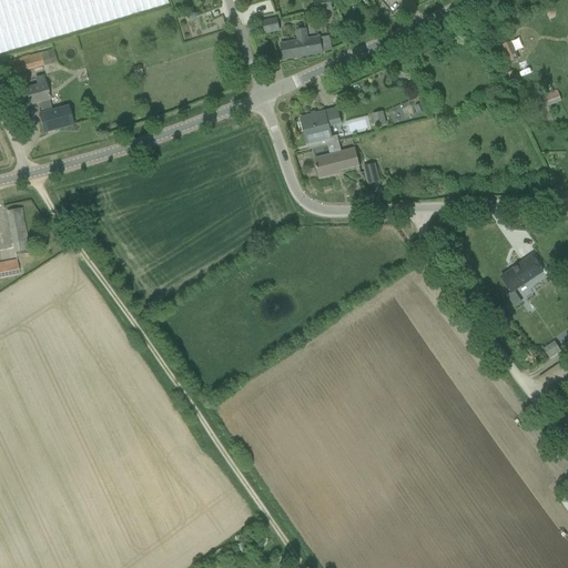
[(0,0),(0,54),(168,6),(166,0),(0,0)]
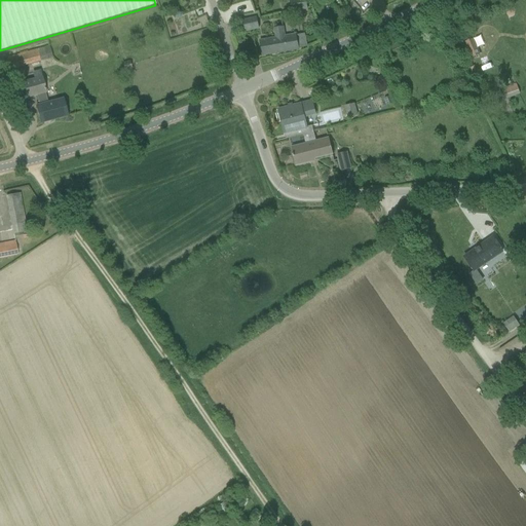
[(291,0),(290,0),(292,12),(308,10),(306,0),(291,0)]
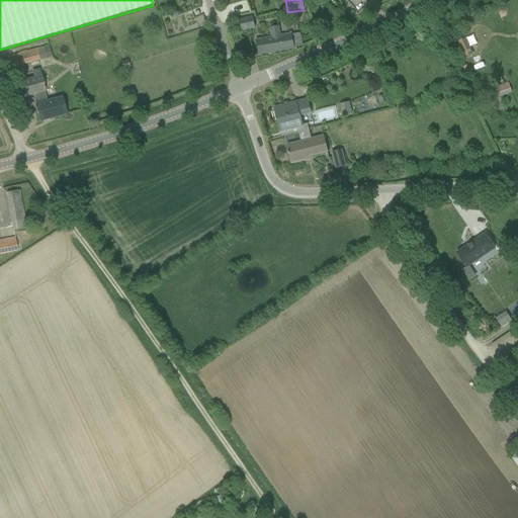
[(253,17),(249,18),(240,20),(242,30),(255,27),(253,17)]
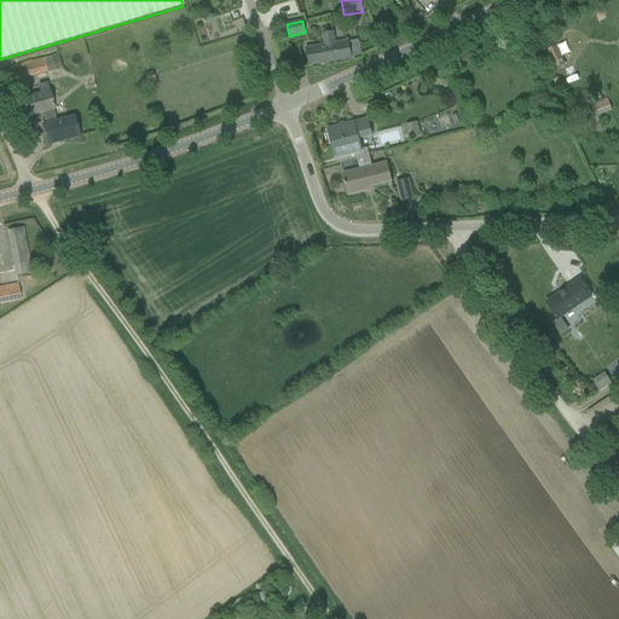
[(352,57),(362,56),(358,40),(350,41),(350,40),(336,42),(335,32),(322,34),(324,45),(306,48),(310,65),(352,58),(352,57)]
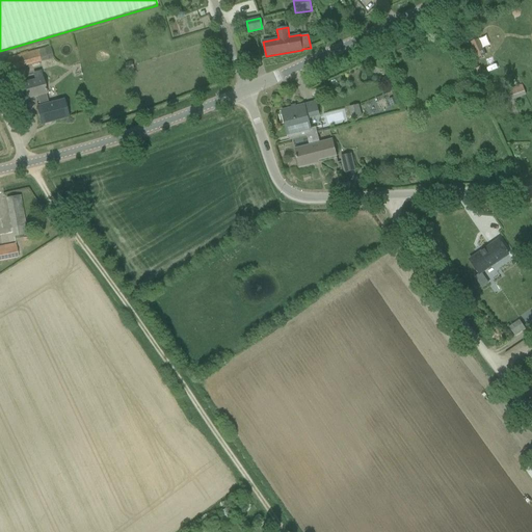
[(470,43),(477,59),(485,56),(478,40),(470,43)]
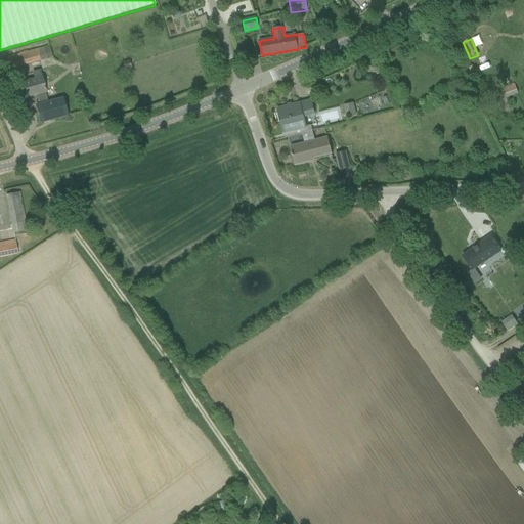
[(7,57),(10,70),(40,61),(36,49),(27,52),(27,51),(19,53),(19,54),(7,57)]
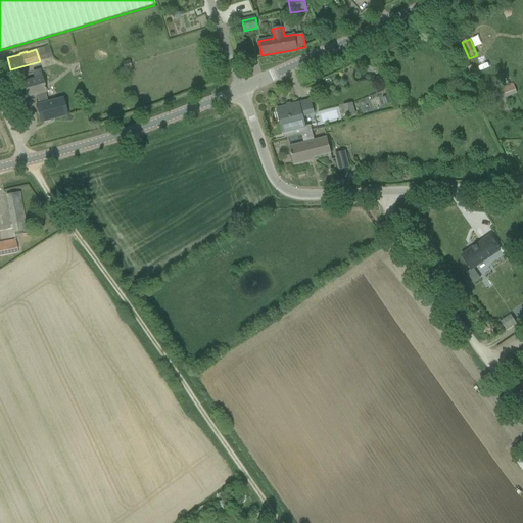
[(40,123),(66,115),(62,98),(48,102),(46,94),(47,93),(43,77),(22,82),(27,98),(37,95),(39,105),(36,105),(40,123)]
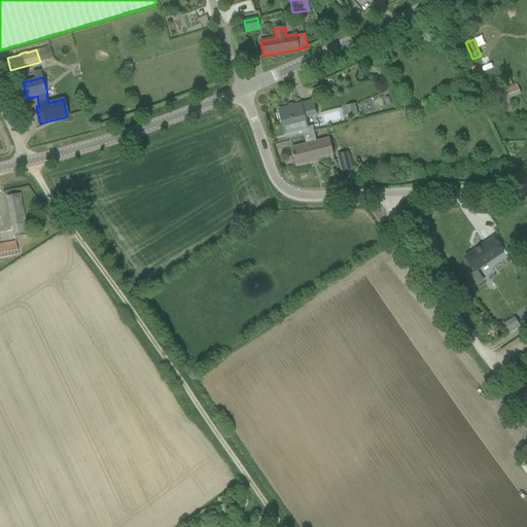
[(517,84),(494,93),(498,104),(522,95),(517,84)]
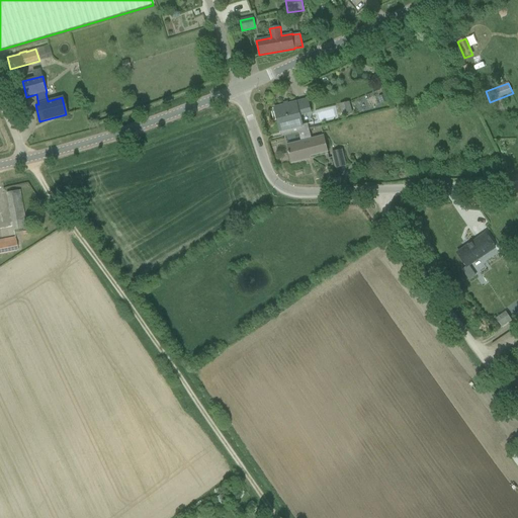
[(378,97),(381,104),(387,101),(384,94),(378,97)]
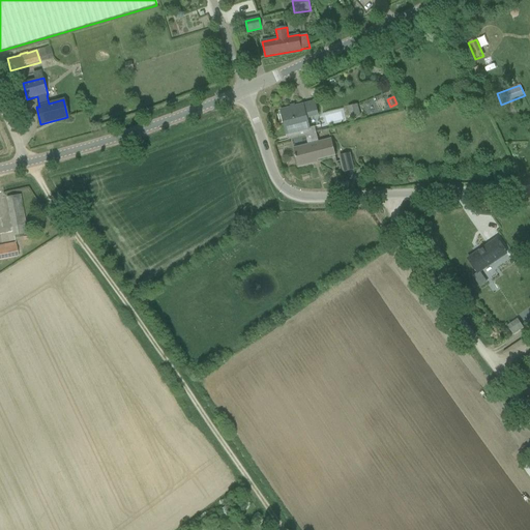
[(311,128),(307,118),(318,115),(315,101),(281,111),(287,135),(288,140),(306,136),(316,133),(315,127),(311,128)]
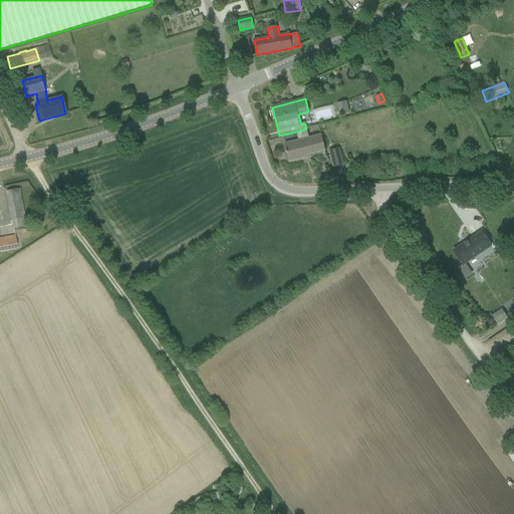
[(348,107),(338,110),(340,115),(350,113),(348,107)]
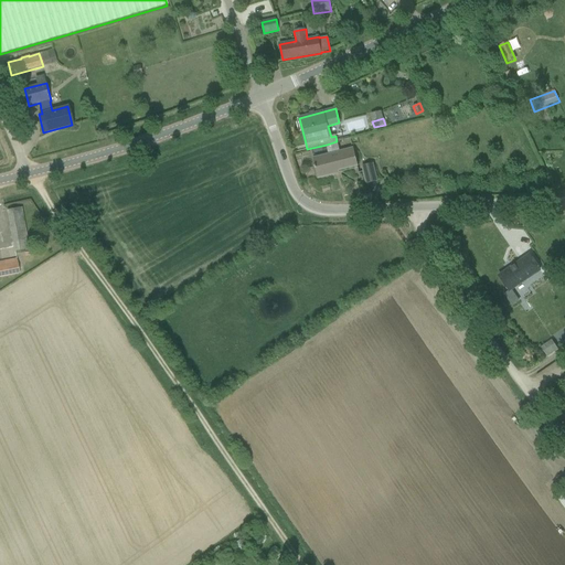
[(327,145),(329,155),(313,159),(316,166),(315,167),(316,169),(318,178),(333,174),(333,172),(358,166),(353,149),(340,152),(337,141),(327,145)]
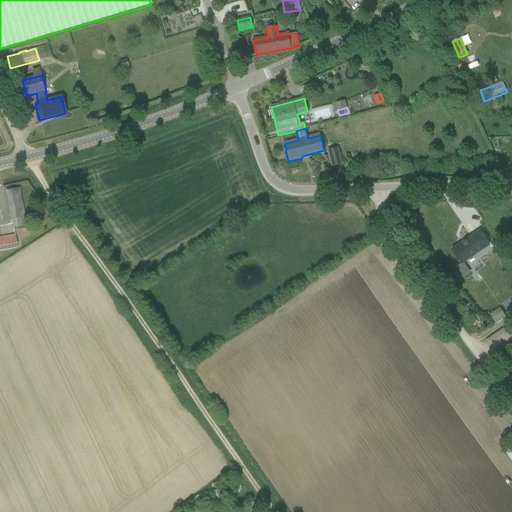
[(342,164),(340,155),(338,148),(329,151),(332,167),(342,164)]
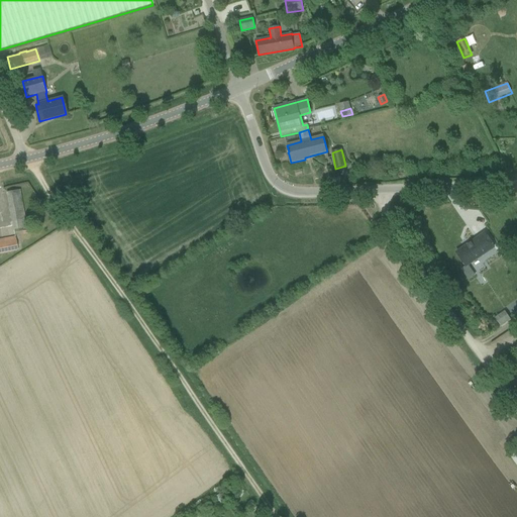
[(19,190),(7,193),(14,230),(26,228),(19,190)]
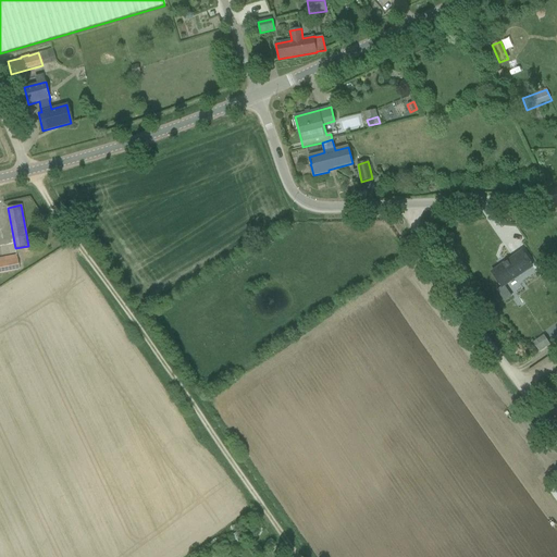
[(270,236),(262,242),(267,247),(274,243),(270,236)]
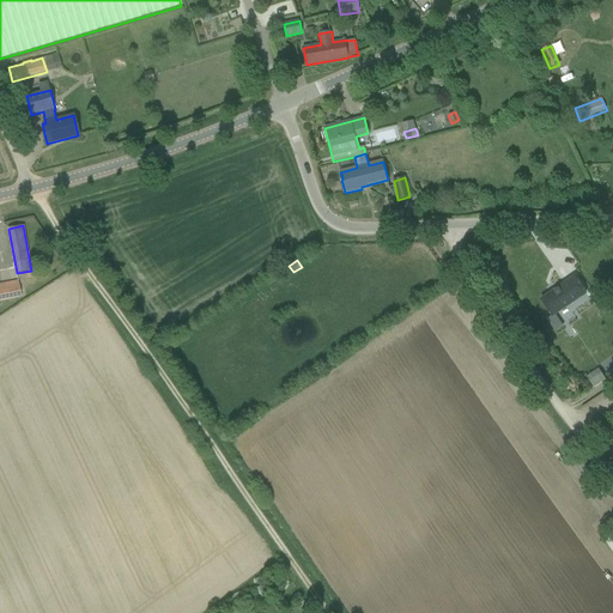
[(552,316),(586,293),(575,277),(541,299),(552,316)]
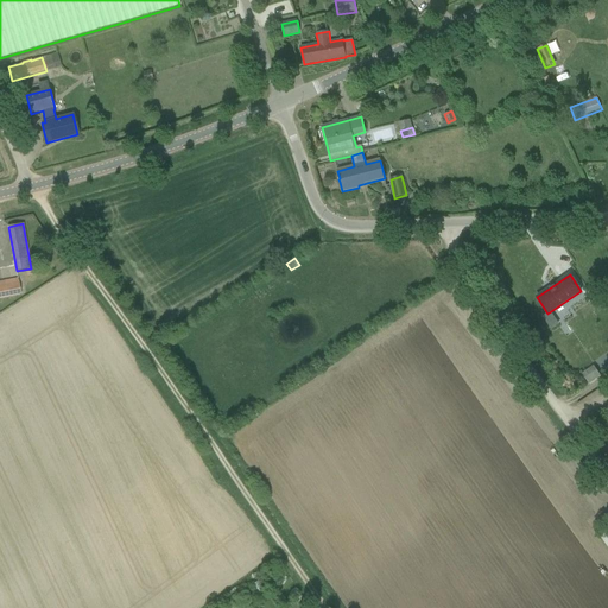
[(0,283),(0,298),(21,295),(18,279),(0,283)]
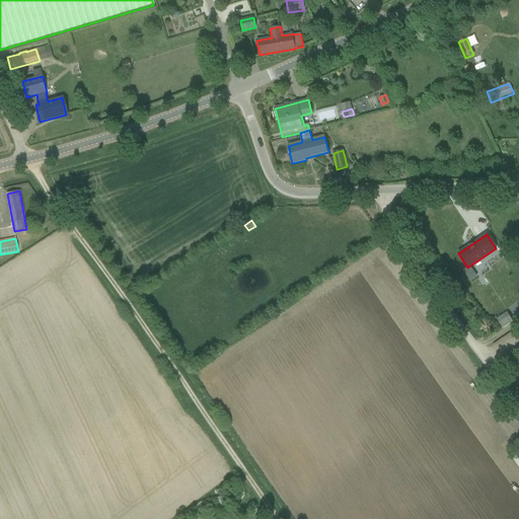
[(513,321),(507,312),(497,319),(502,328),(513,321)]
